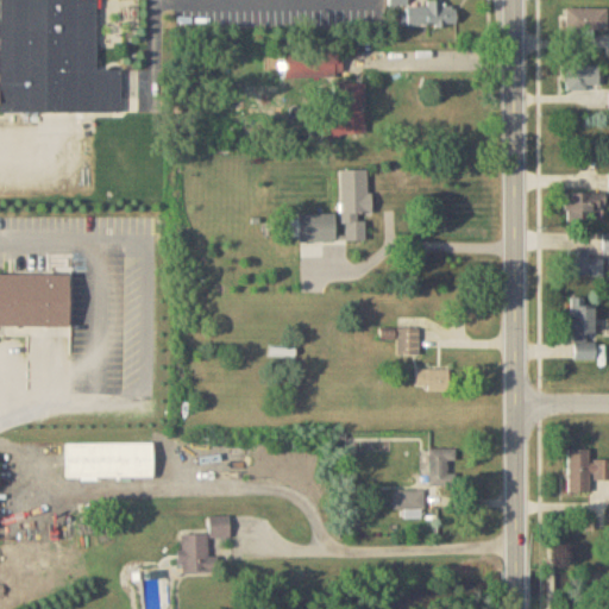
[(0,0),(96,0),(100,66),(125,66),(126,107),(99,107),(0,110),(0,0)]
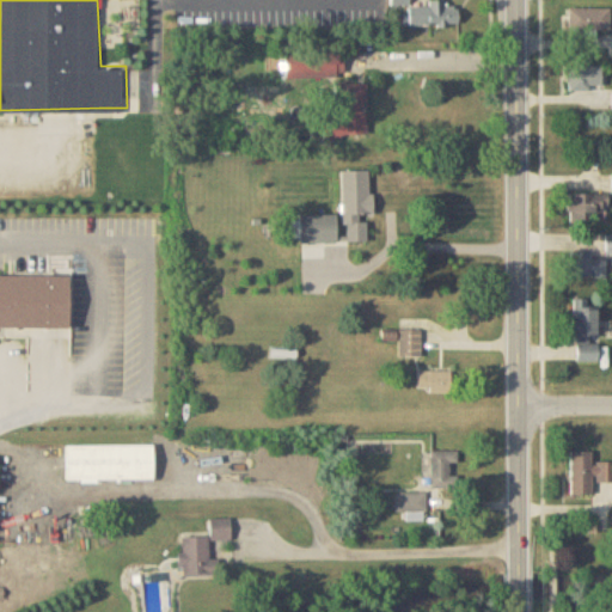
[(410,26),(458,26),(458,2),(428,2),(428,7),(410,7),(410,26)]
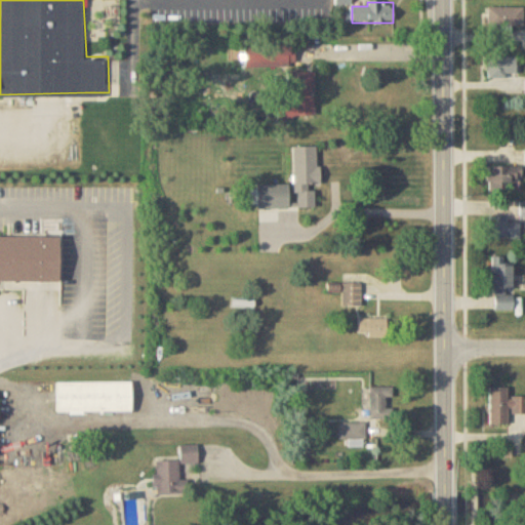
[(524,8),(488,8),(488,29),(524,29),(524,8)]
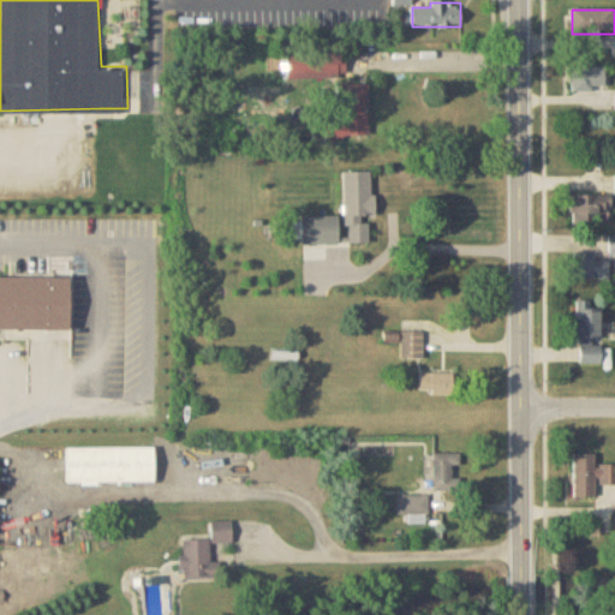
[(286,54),(286,78),(346,78),(346,54),(286,54)]
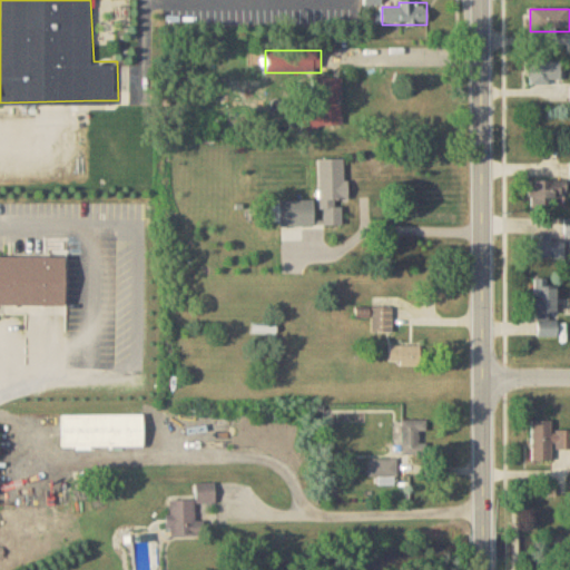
[(561,62),(530,62),(530,86),(561,86),(561,62)]
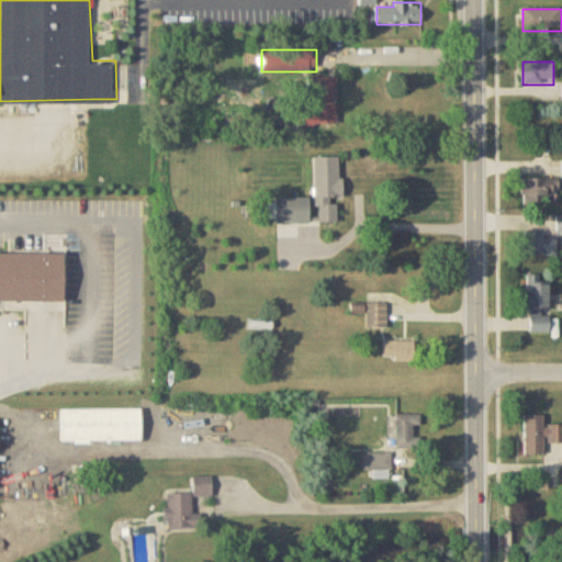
[(338,126),(338,78),(312,78),(312,112),(298,112),(298,126),(338,126)]
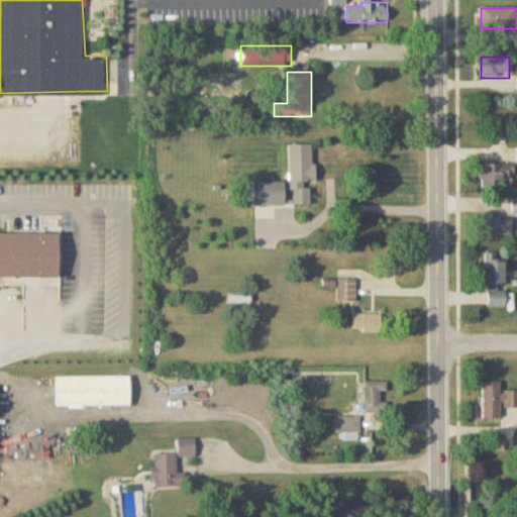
[(310,145),(290,145),(290,203),(311,203),(310,145)]
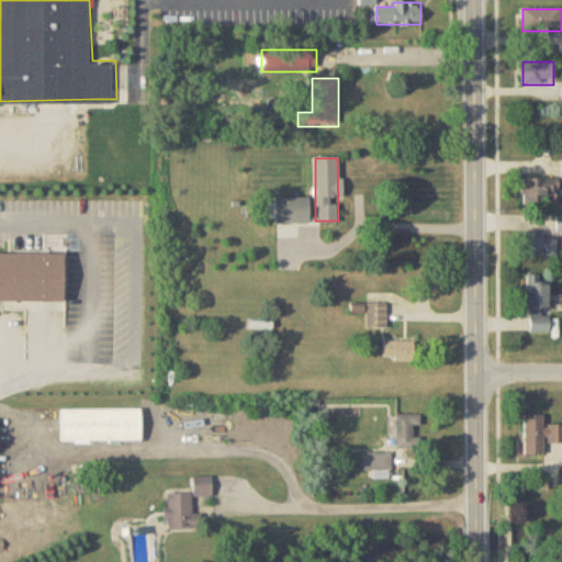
[(523,204),(559,204),(559,179),(523,179),(523,204)]
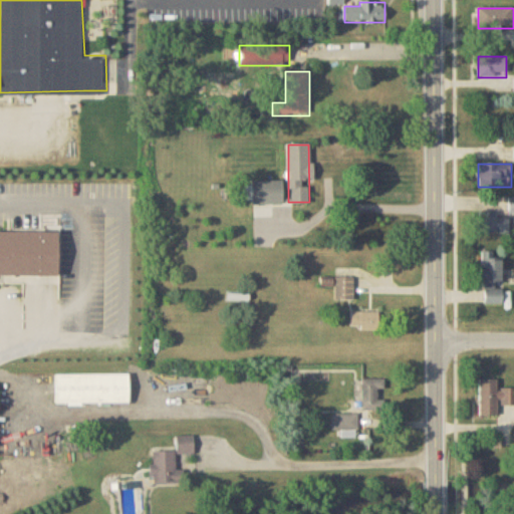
[(252,182),(252,205),(282,205),(282,182),(252,182)]
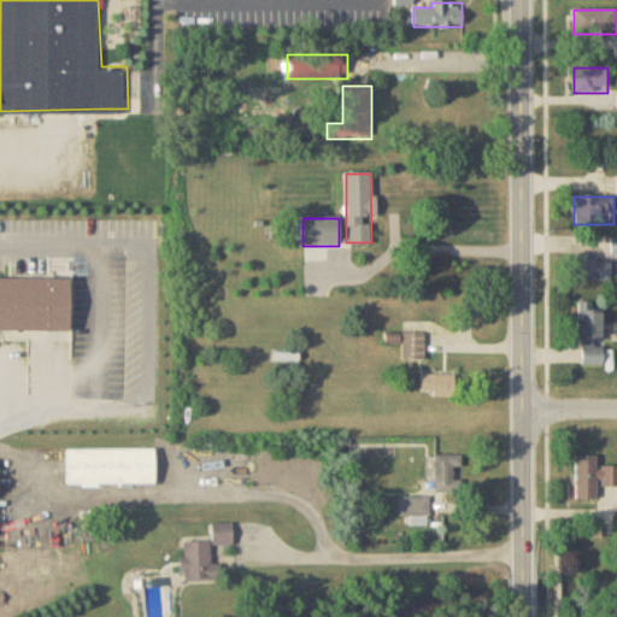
[(576,280),(611,280),(611,262),(597,262),(597,256),(576,256),(576,280)]
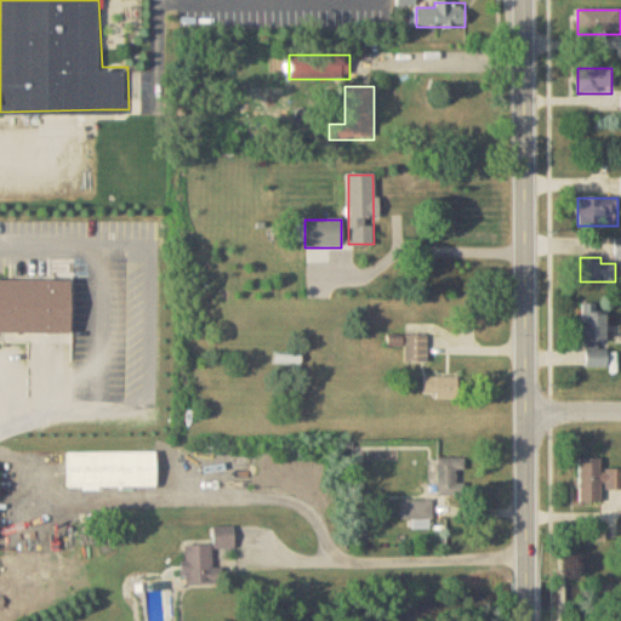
[(0,269),(78,269),(78,326),(0,326),(0,269)]
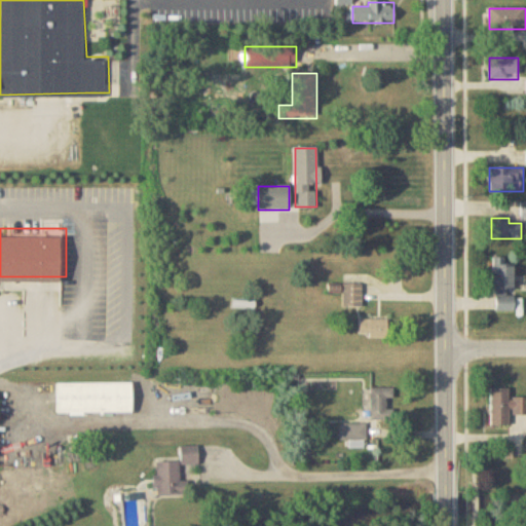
[(515,312),(515,257),(493,257),(493,311),(515,312)]
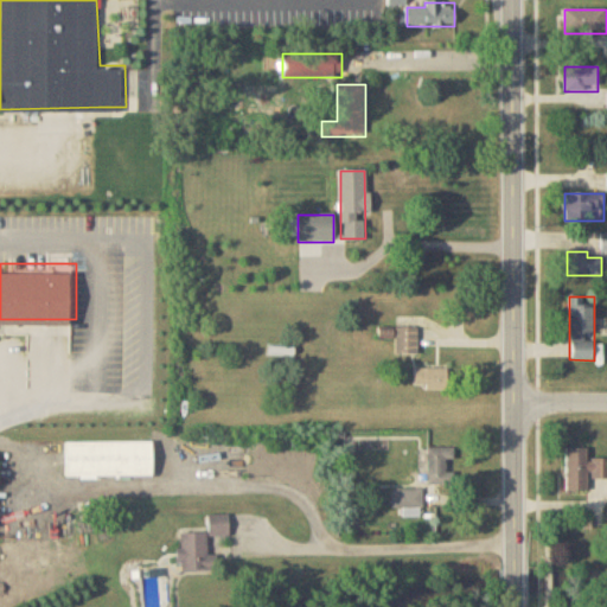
[(417,355),(417,328),(396,328),(396,355),(417,355)]
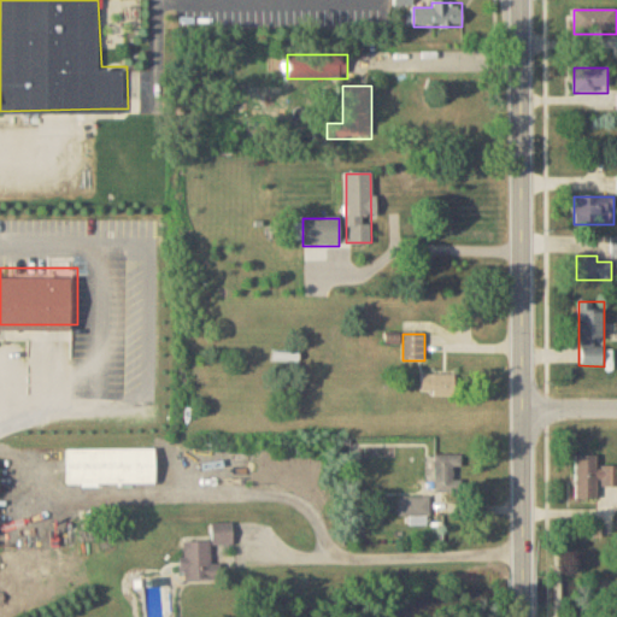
[(456,376),(422,376),(422,397),(456,397),(456,376)]
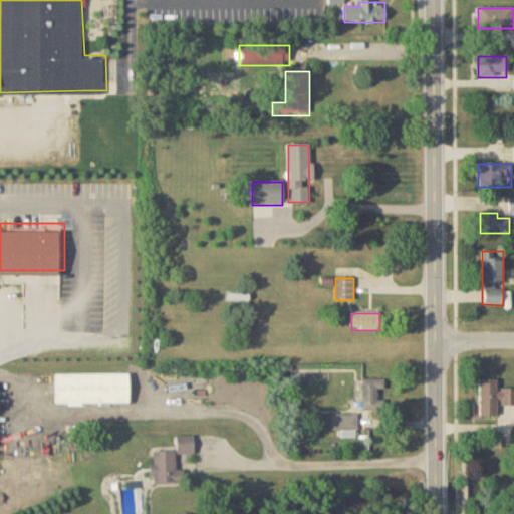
[(56,404),(129,404),(129,374),(56,374),(56,404)]
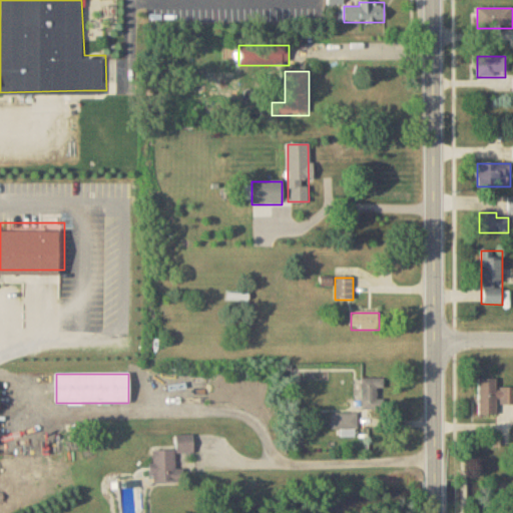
[(375,406),(375,393),(383,393),(383,379),(363,379),(363,406),(375,406)]
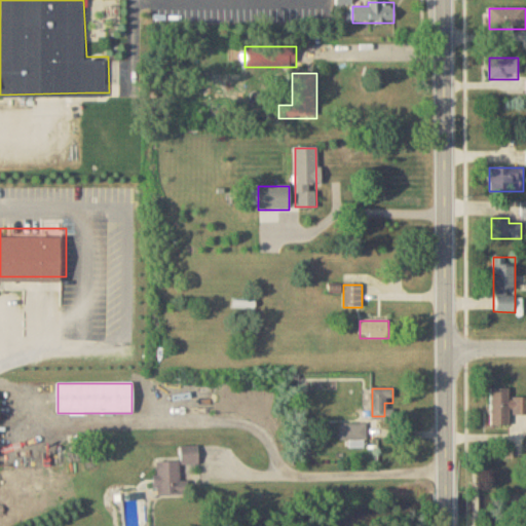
[(509,388),(491,388),(491,425),(510,425),(510,414),(525,413),(525,398),(509,398),(509,388)]
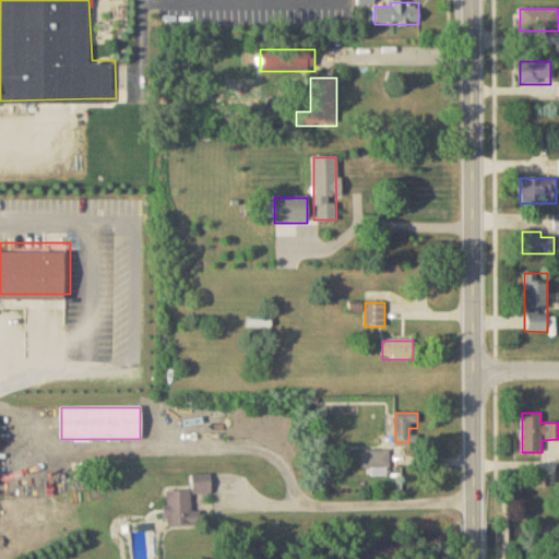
[(361,467),(389,467),(389,450),(361,450),(361,467)]
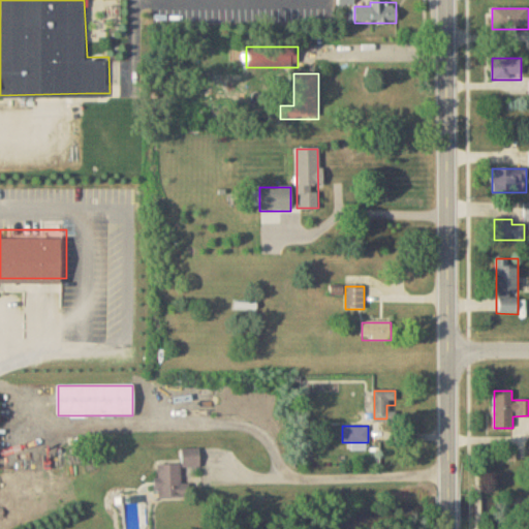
[(198,448),(181,448),(181,464),(156,464),(156,497),(181,496),(181,468),(198,467),(198,448)]
